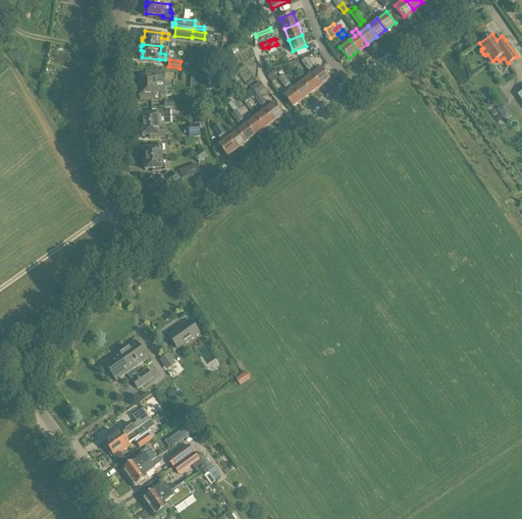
[(312,73),(321,85),(330,78),(321,66),(317,69),(313,64),(310,61),(306,64),(309,68),(312,73)]
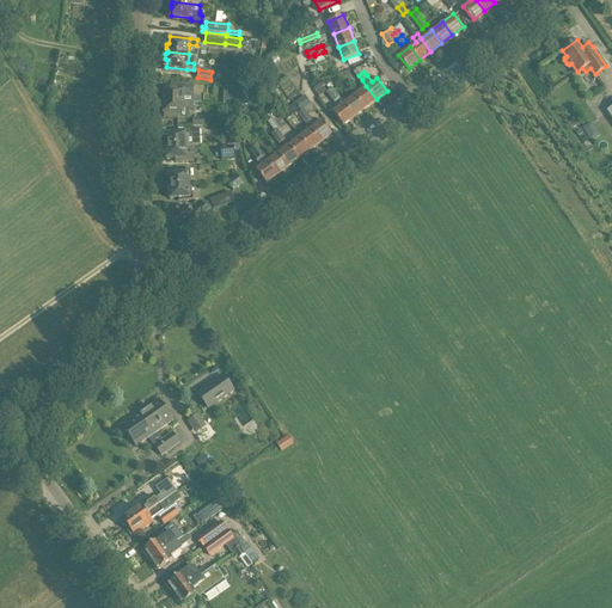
[(323,79),(313,86),(316,88),(325,83),(323,79)]
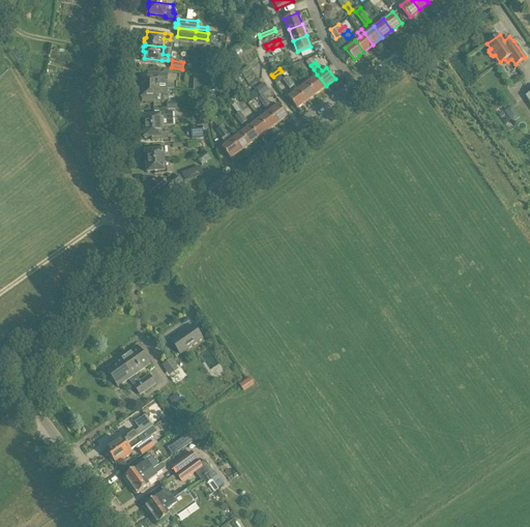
[(195,74),(194,88),(203,88),(203,74),(195,74)]
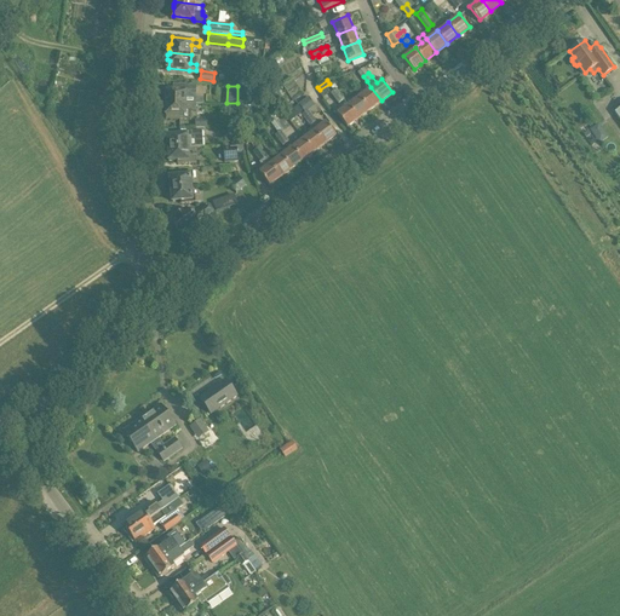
[(167,88),(165,90),(165,95),(167,96),(167,102),(196,103),(196,102),(204,102),(204,96),(196,96),(196,87),(187,87),(187,88),(167,87),(167,88)]
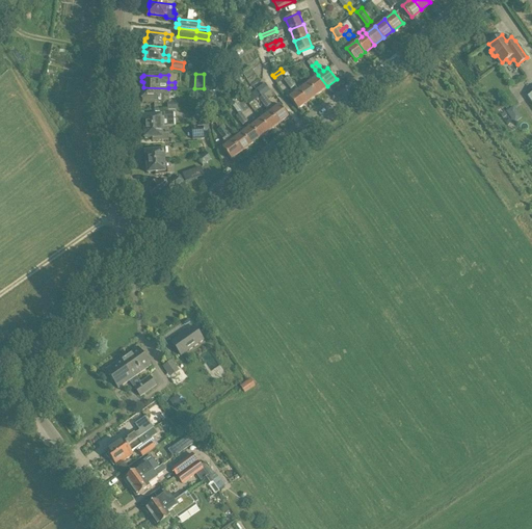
[(212,75),(206,76),(206,83),(208,83),(208,84),(206,85),(207,91),(217,88),(215,83),(213,78),(212,75)]
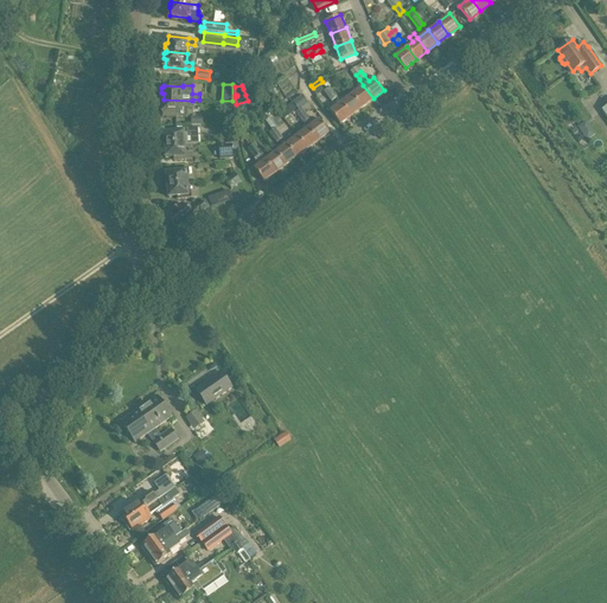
[(330,85),(324,89),(331,100),(337,95),(330,85)]
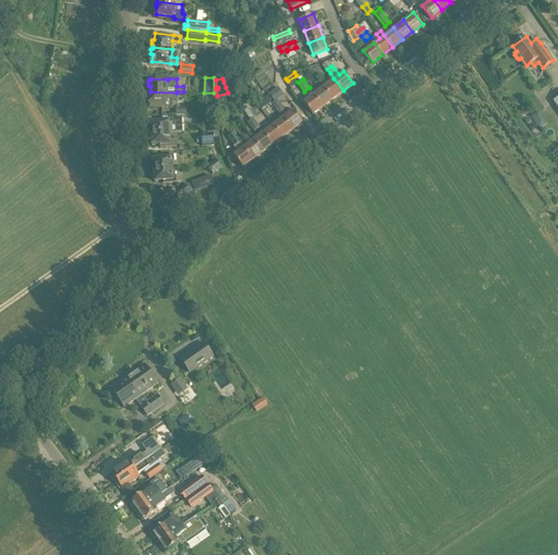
[(334,98),(343,91),(334,79),(324,85),(334,98)]
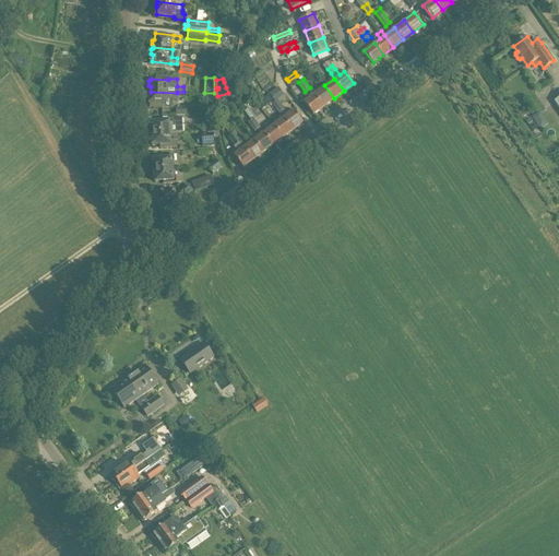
[(270,94),(274,99),(284,93),(278,85),(269,93),(270,94)]
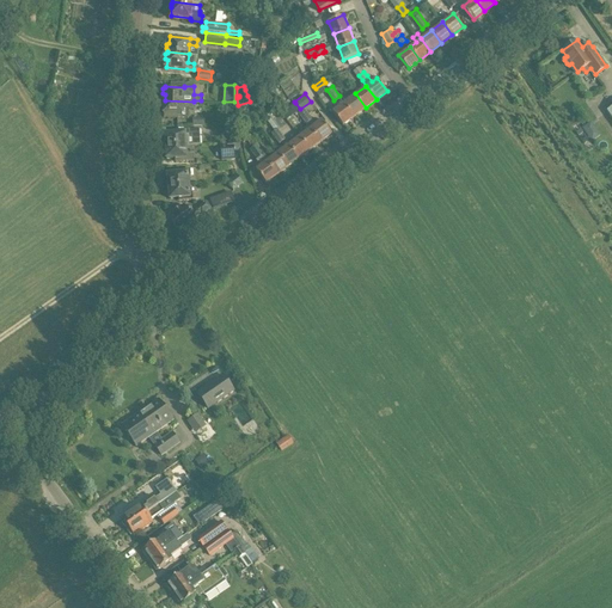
[(355,115),(366,108),(355,93),(344,102),(355,115)]
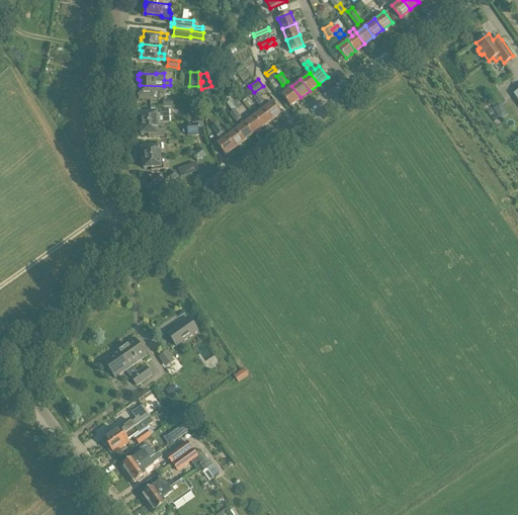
[(164,86),(140,85),(139,90),(138,91),(138,95),(139,96),(139,97),(160,98),(160,91),(164,91),(164,86)]
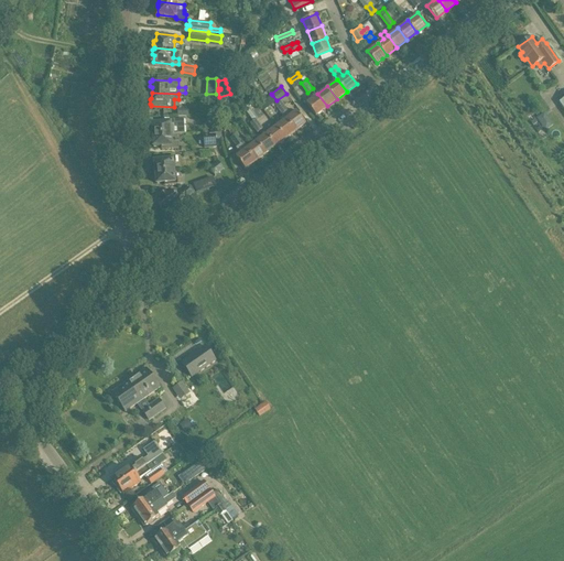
[(272,104),(277,100),(272,95),(271,94),(260,103),(264,108),(272,103),(272,104)]
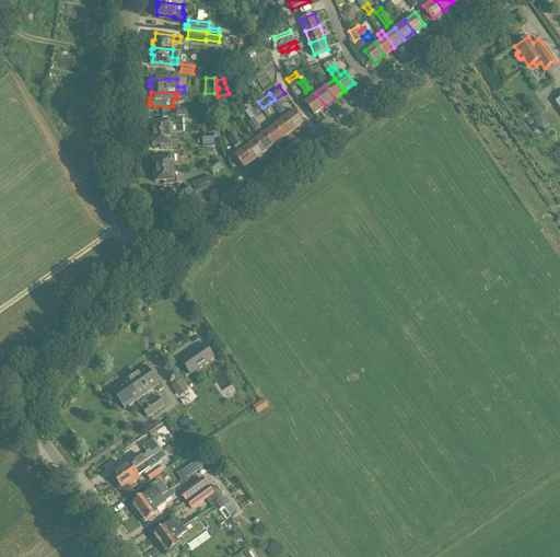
[(315,93),(305,101),(314,114),(325,105),(315,93)]
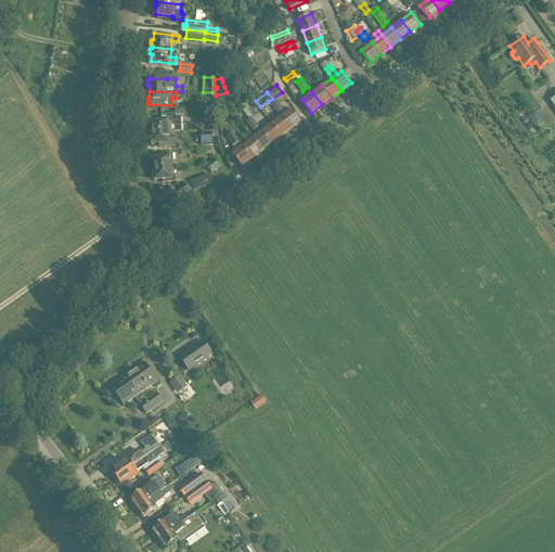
[(274,106),(280,102),(276,98),(271,101),(274,106)]
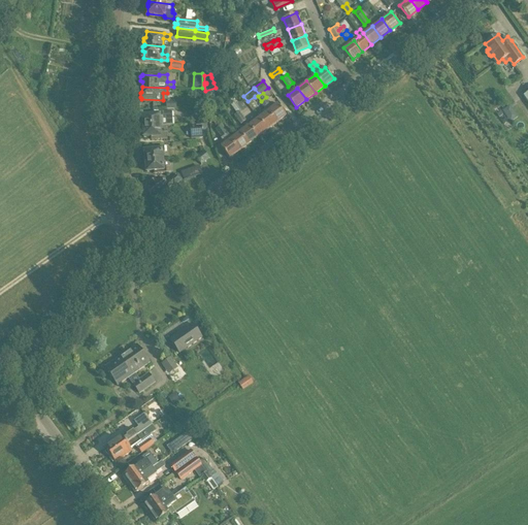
[(264,104),(268,109),(276,122),(287,113),(277,102),(273,106),(269,101),(267,98),(266,97),(261,101),(262,102),(264,105),(264,104)]
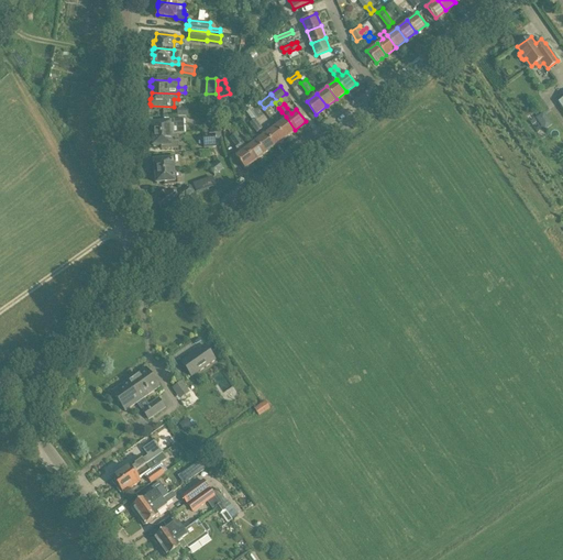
[(245,108),(253,119),(255,117),(256,117),(249,106),(245,108)]
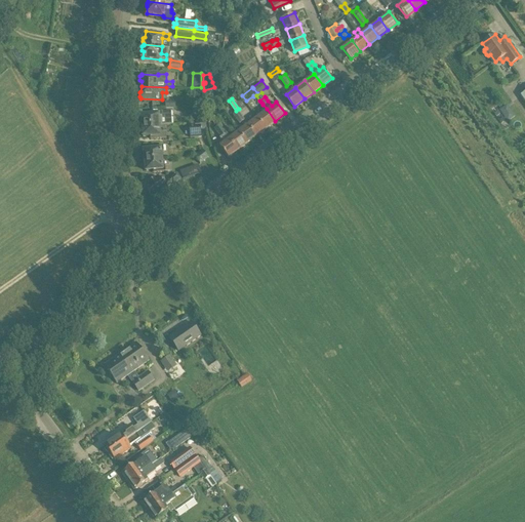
[(206,111),(213,110),(213,102),(205,103),(206,111)]
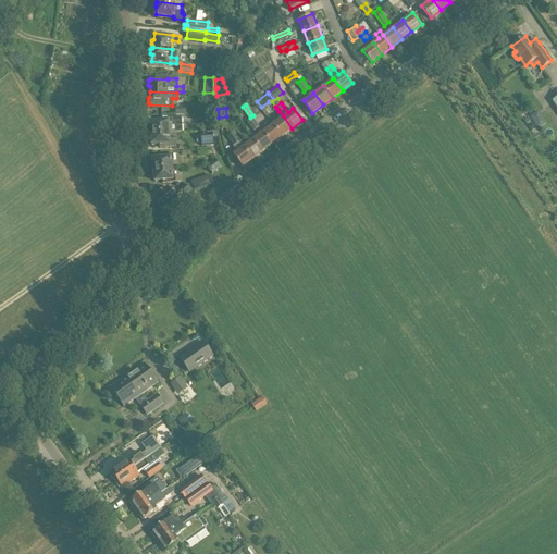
[(536,110),(530,114),(539,126),(545,122),(536,110)]
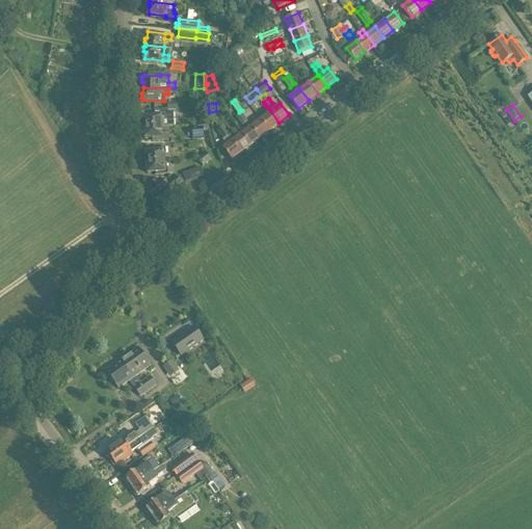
[(241,110),(239,112),(236,114),(239,118),(245,115),(241,110)]
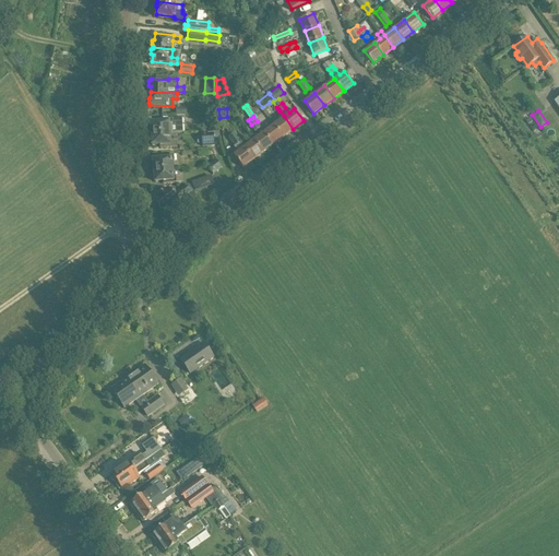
[(283,135),(293,129),(284,116),(274,123),(283,135)]
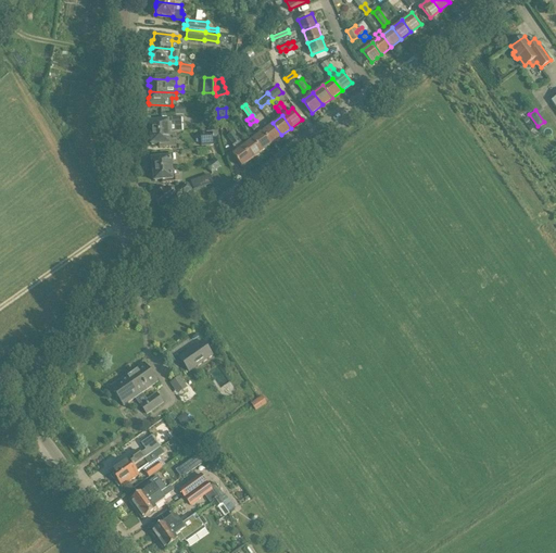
[(150,124),(149,124),(149,130),(149,132),(168,132),(181,130),(180,116),(171,117),(158,117),(158,121),(150,121),(150,124)]
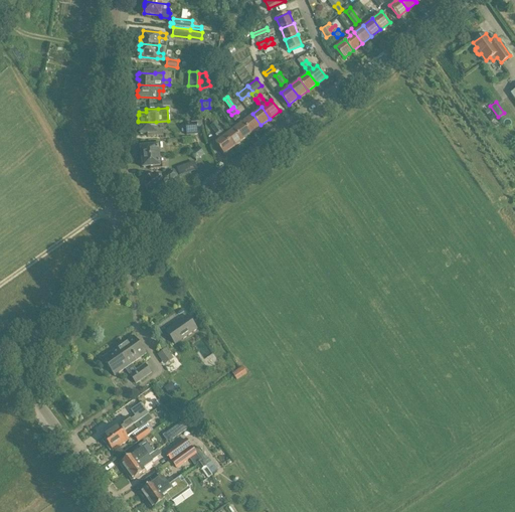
[(251,132),(261,125),(252,114),(243,121),(251,132)]
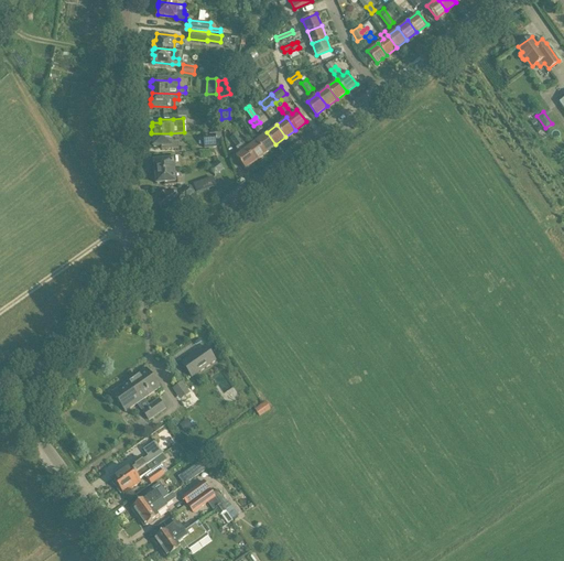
[(221,136),(220,127),(209,128),(209,131),(203,131),(204,146),(216,144),(216,137),(221,136)]
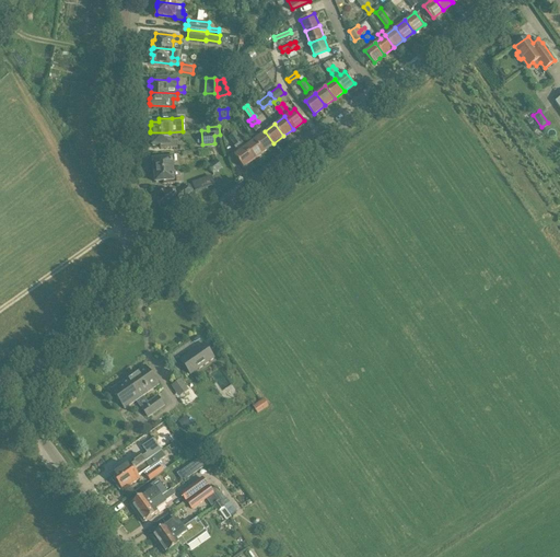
[(229,136),(232,140),(237,136),(234,131),(229,136)]
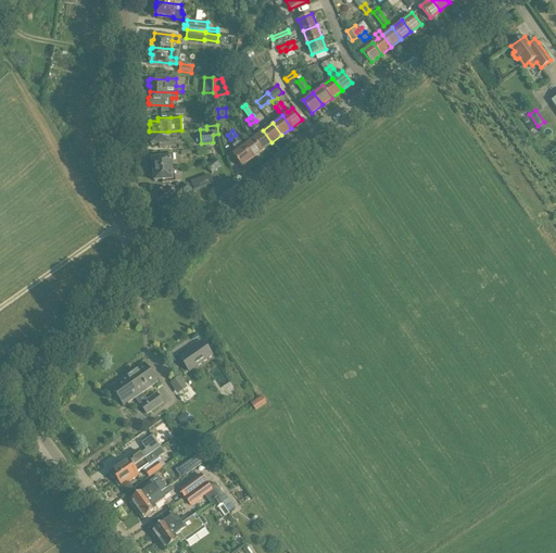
[(263,130),(253,138),(262,150),(272,142),(263,130)]
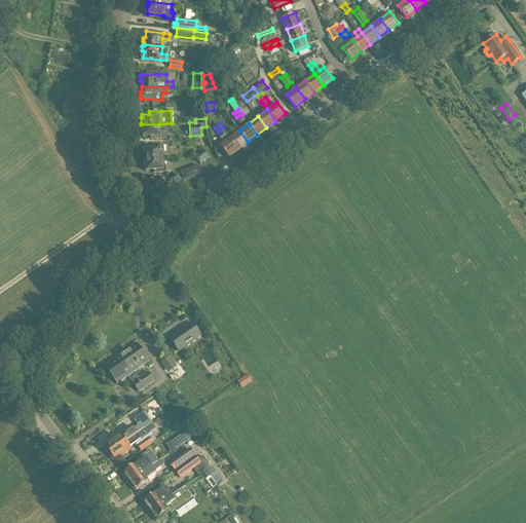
[(159,124),(141,124),(141,126),(142,126),(142,133),(143,133),(143,135),(150,135),(150,138),(166,137),(166,131),(160,132),(159,124)]
